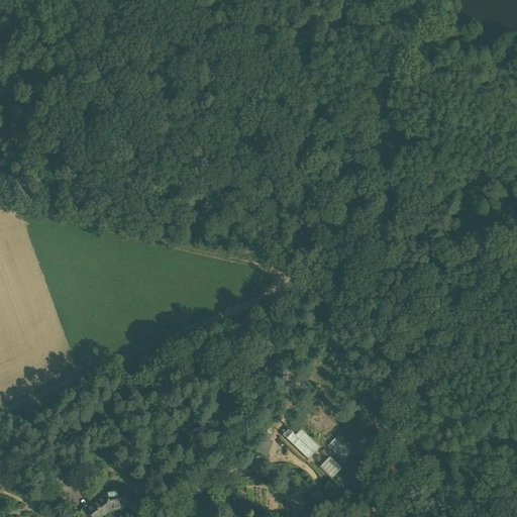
[(308,459),(320,446),(299,428),(296,432),(291,427),(283,436),(308,459)]
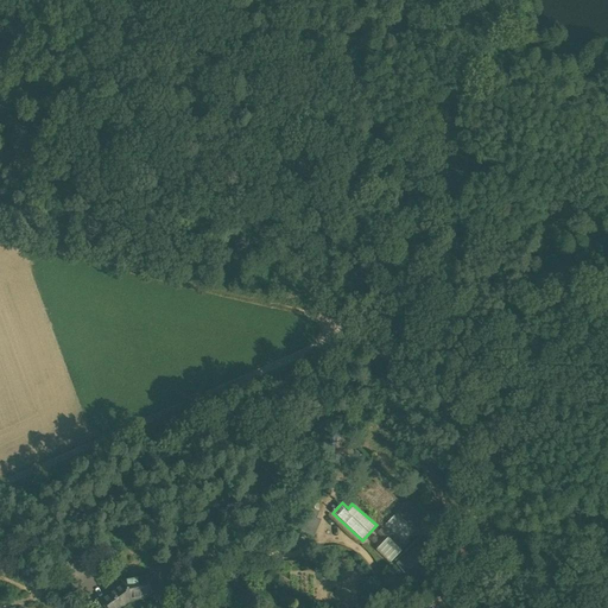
[(318,512),(309,507),(299,531),(312,537),(320,521),(315,519),(318,512)]
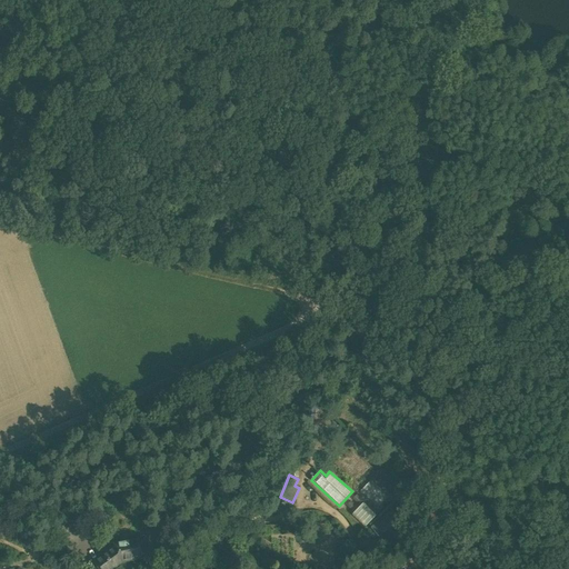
[(362,502),(351,515),(365,527),(376,515),(362,502)]
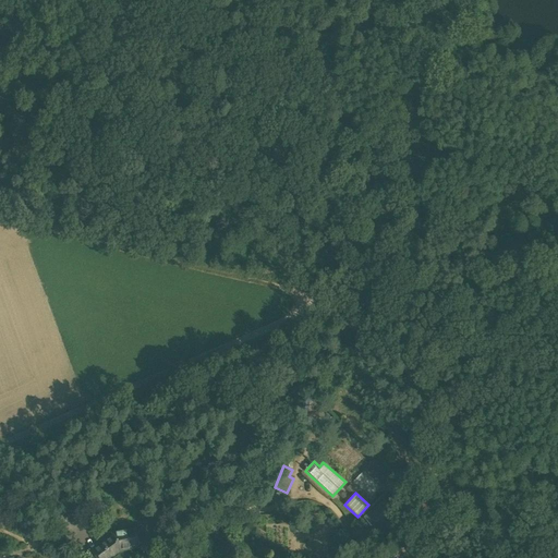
[(384,500),(361,518),(371,531),(393,512),(384,500)]
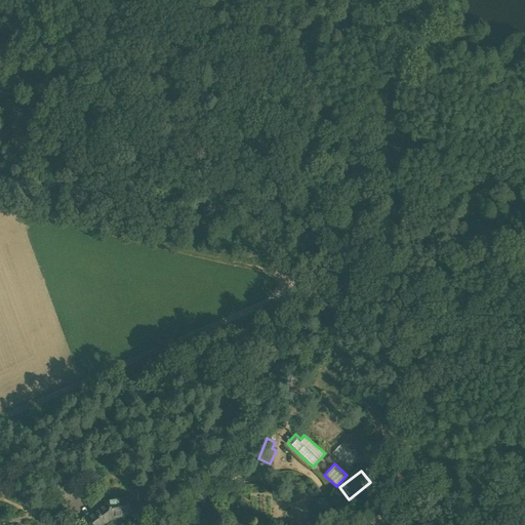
[(128,498),(117,500),(109,502),(109,501),(105,502),(105,506),(113,517),(121,515),(123,516),(124,518),(131,516),(128,498)]
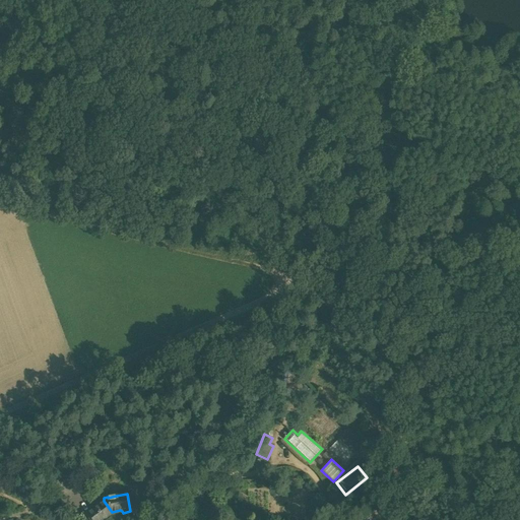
[(104,501),(84,515),(88,519),(100,519),(112,512),(104,501)]
